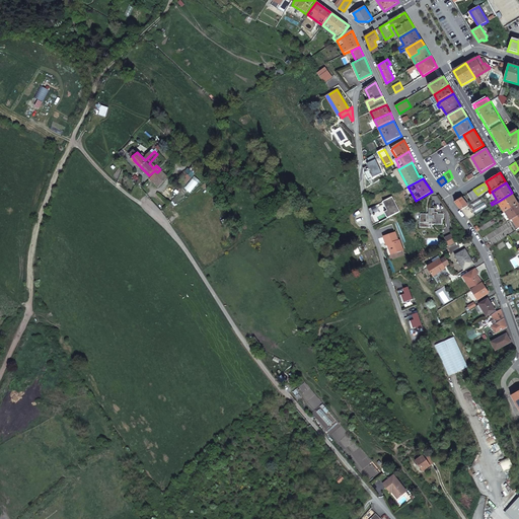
[(473,190),(467,194),(471,199),(477,195),(473,190)]
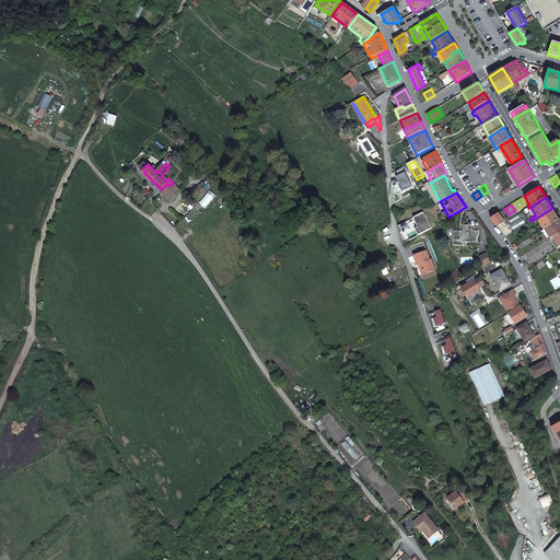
[(545,228),(559,219),(552,208),(537,218),(544,229),(545,228)]
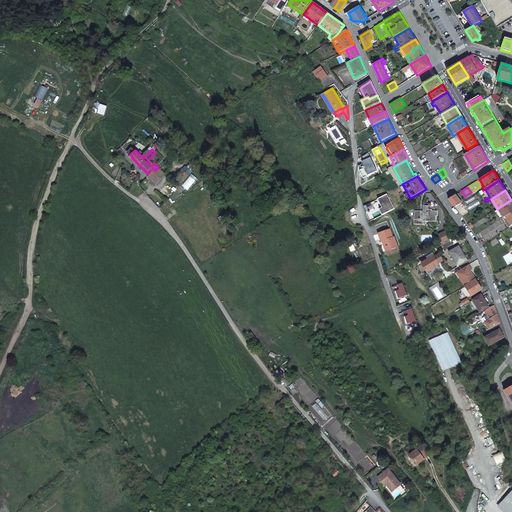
[(386,194),(378,198),(379,200),(378,201),(382,209),(385,214),(394,208),(386,194)]
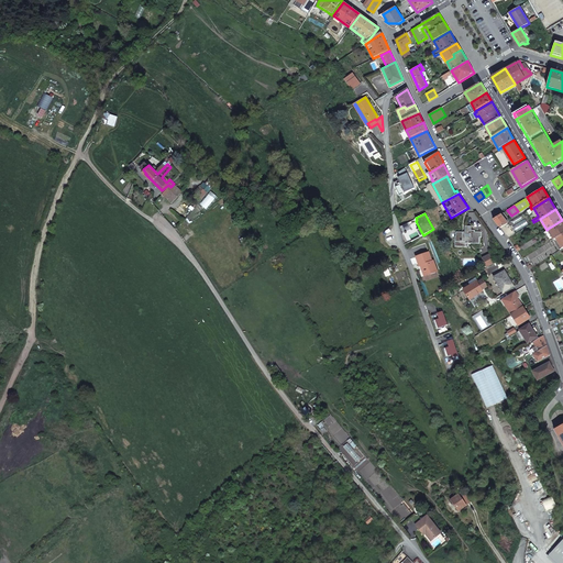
[(494,219),(500,228),(508,223),(500,214),(494,219)]
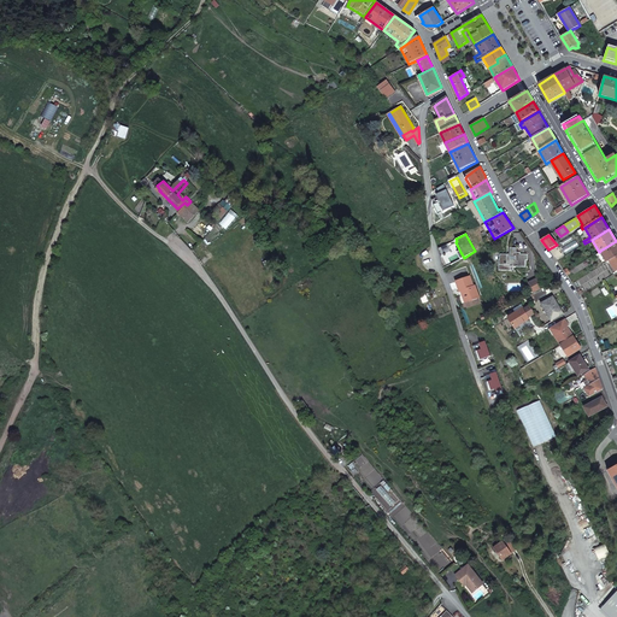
[(609,260),(616,254),(616,242),(616,241),(600,251),(607,262),(609,260)]
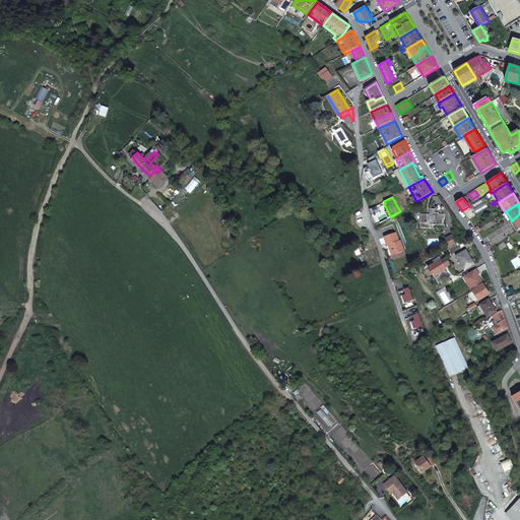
[(379,206),(374,209),(378,217),(388,212),(384,204),(379,206)]
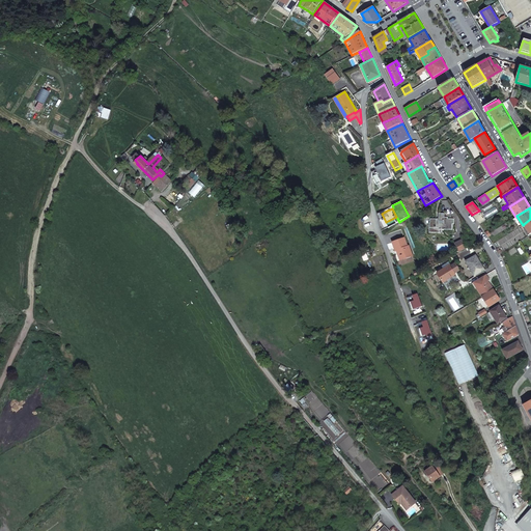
[(386,210),(378,215),(383,232),(389,228),(386,222),(382,214),(387,211),(386,210)]
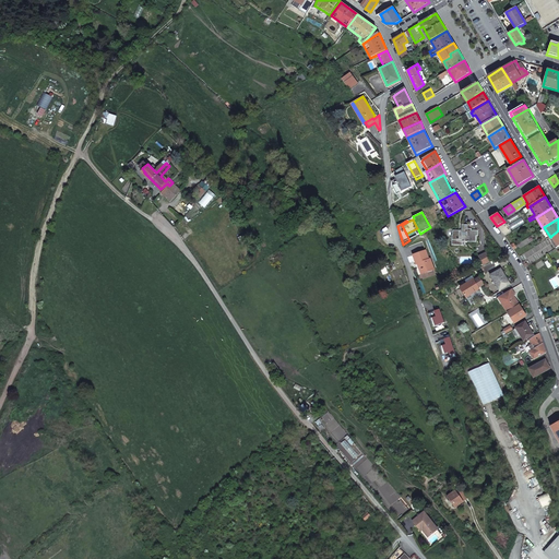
[(504,222),(497,226),(504,236),(512,232),(504,222)]
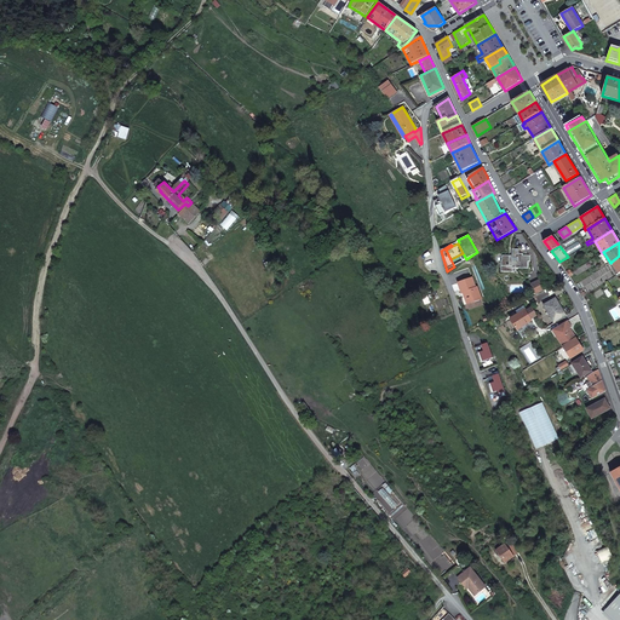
[(529,268),(529,262),(530,262),(530,256),(523,256),(524,254),(520,254),(520,250),(512,250),(512,256),(503,257),(503,262),(503,273),(514,273),(514,269),(529,268)]
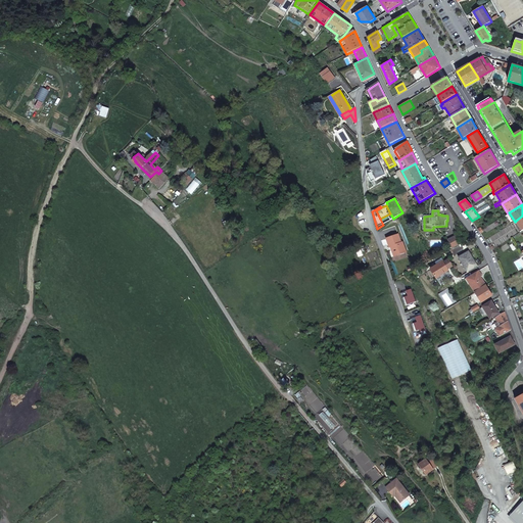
[(512,224),(515,222),(509,212),(508,214),(507,215),(512,224)]
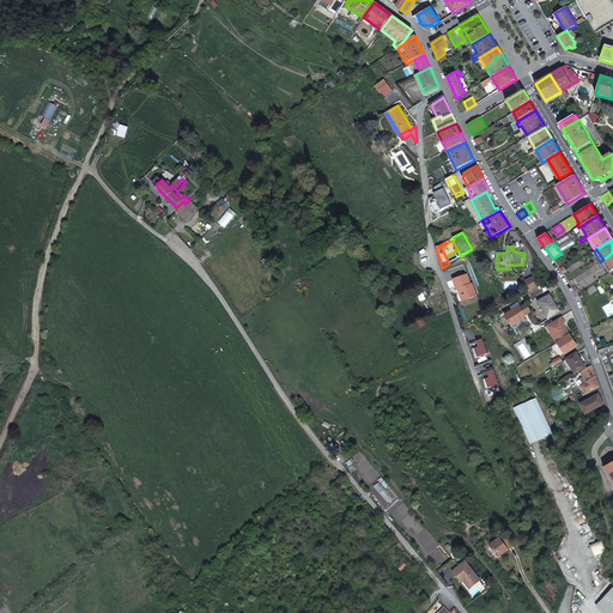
[(529,290),(539,284),(534,274),(525,280),(529,290)]
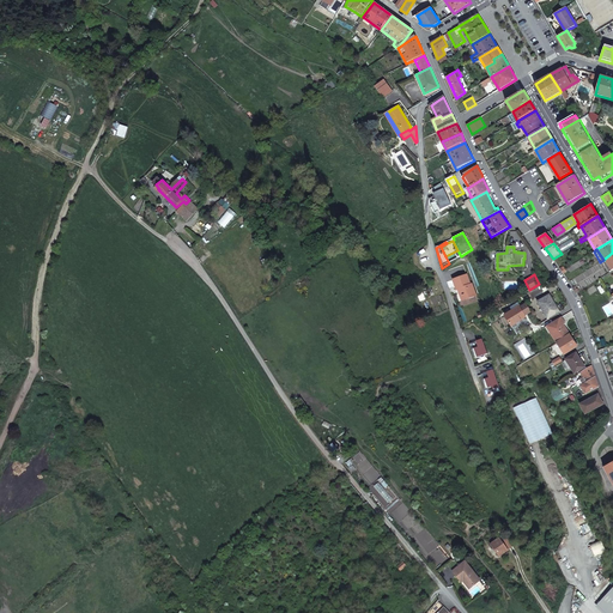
[(469,285),(466,275),(453,280),(456,290),(457,290),(459,289),(460,291),(460,293),(462,301),(475,296),(472,284),(469,285)]
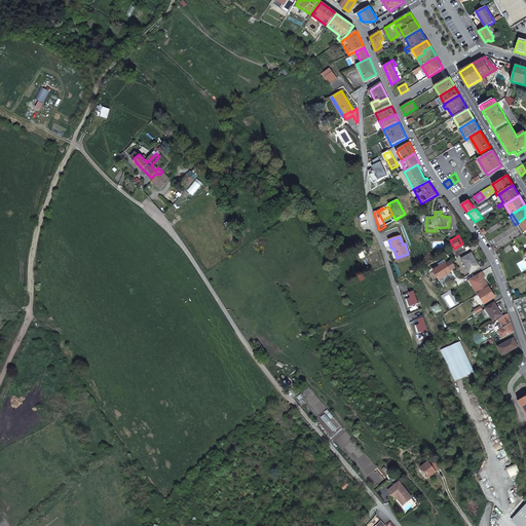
[(479,267),(471,253),(460,259),(470,272),(479,267)]
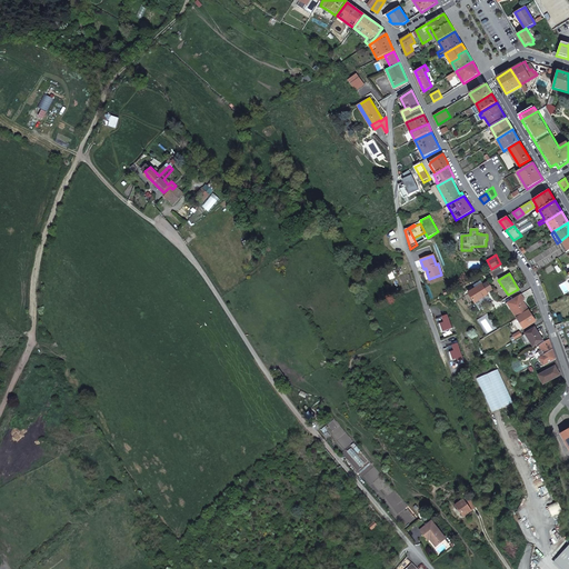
[(483,283),(482,281),(475,286),(476,288),(468,292),(475,302),(483,297),(483,296),(487,292),(493,289),(489,281),(482,286),(482,285),(483,283)]
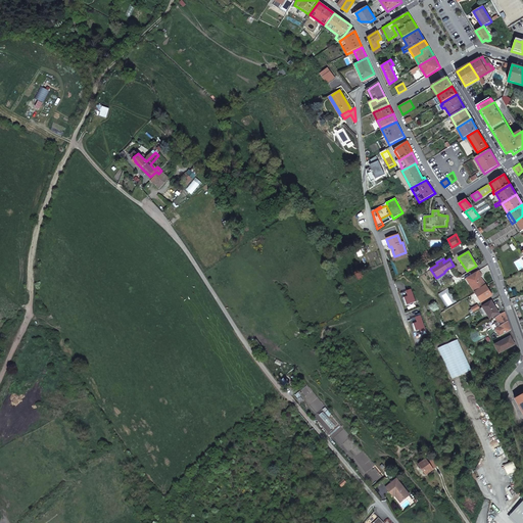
[(478,270),(466,278),(475,292),(478,290),(485,285),(480,276),(481,275),(478,270)]
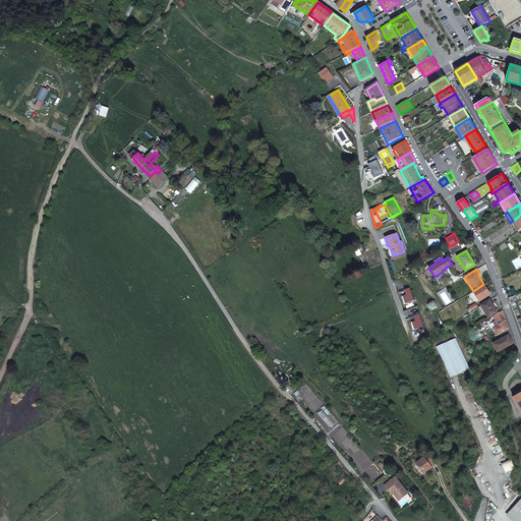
[(490,294),(483,284),(476,289),(473,291),(479,301),(490,294)]
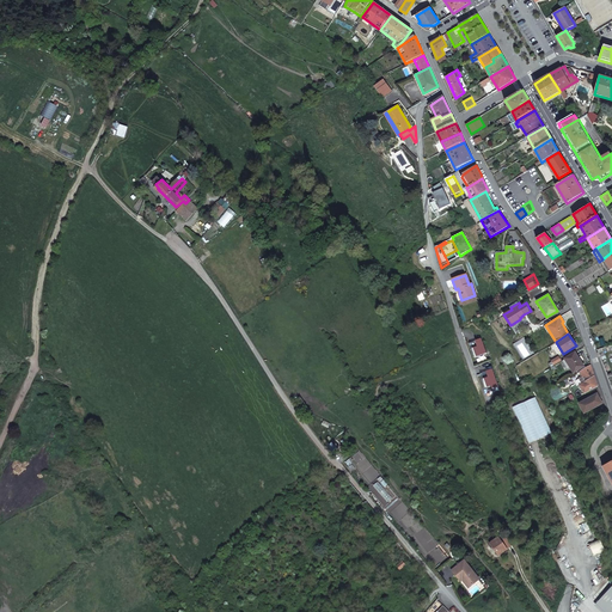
[(472,348),(476,356),(487,353),(482,338),(476,341),(477,347),(472,348)]
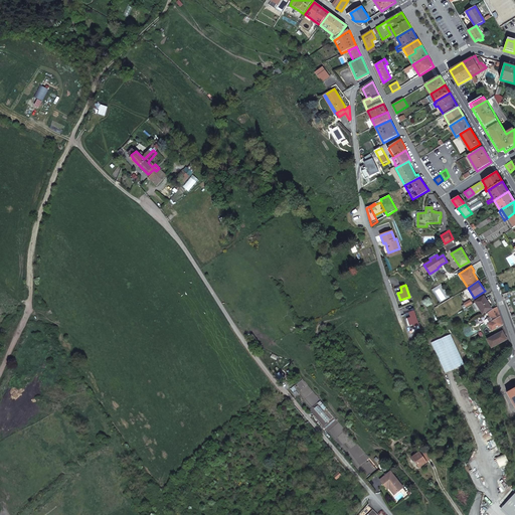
[(492,308),(484,296),(476,302),(483,313),(492,308)]
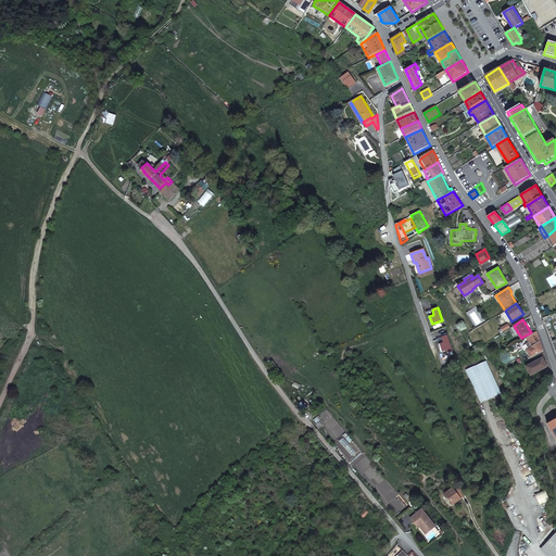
[(538,335),(536,330),(531,333),(527,338),(529,342),(526,344),(529,349),(534,344),(540,340),(538,335)]
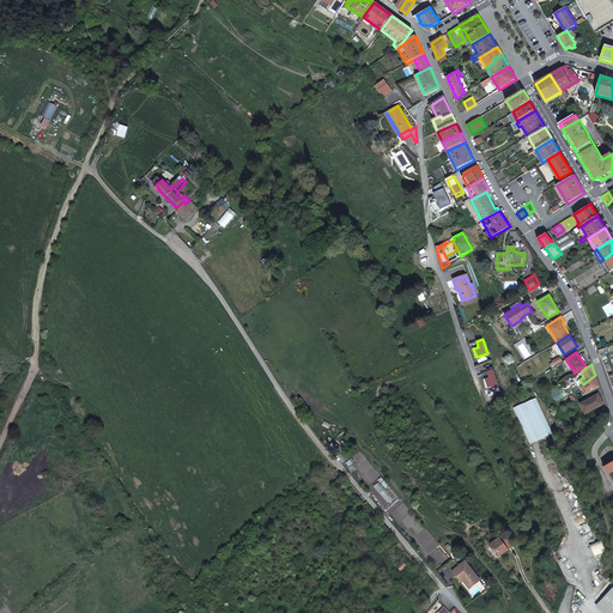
[(485,383),(486,388),(492,386),(492,389),(498,387),(493,370),(487,371),(489,377),(484,380),(485,383)]
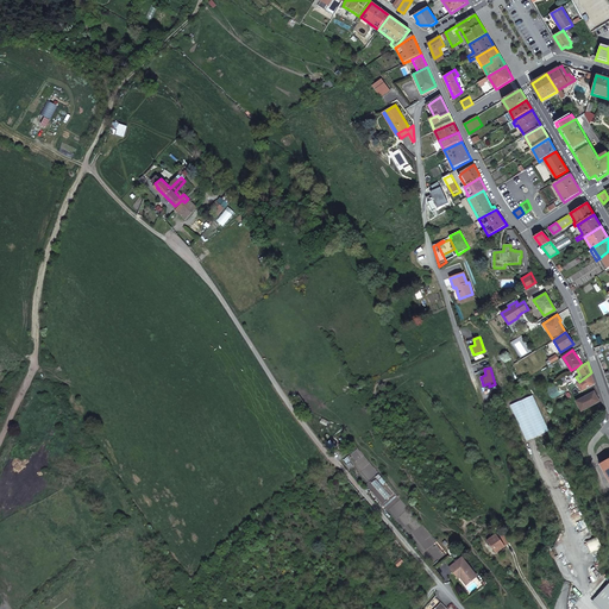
[(582,390),(595,382),(589,384),(586,378),(585,377),(579,382),(577,382),(582,390)]
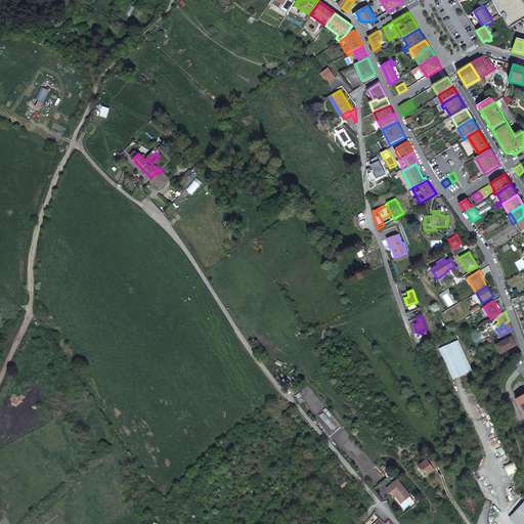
[(517,345),(512,337),(496,346),(501,353),(517,345)]
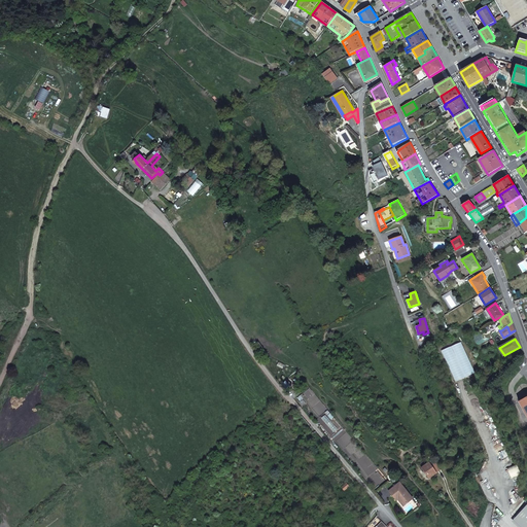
[(440,469),(438,469),(431,459),(423,466),(430,477),(440,469)]
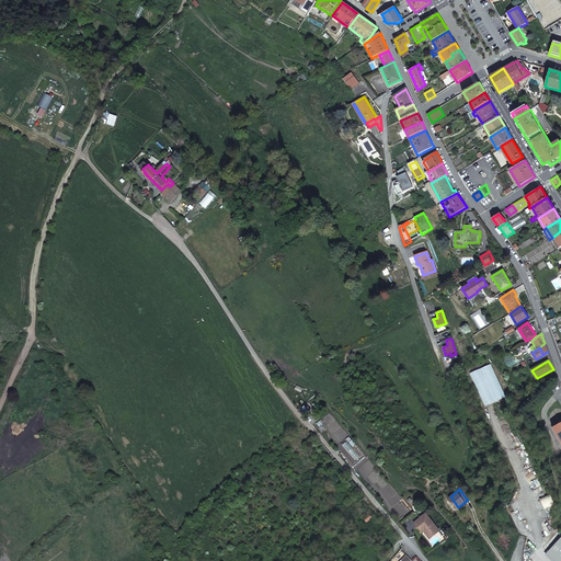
[(418,523),(423,529),(426,527),(433,536),(442,529),(430,514),(418,523)]
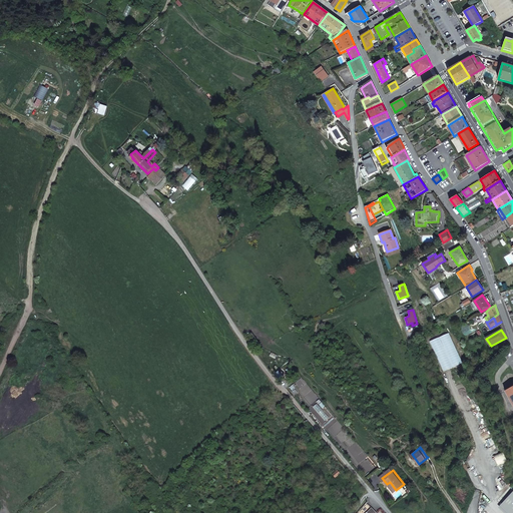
[(390,482),(387,484),(388,485),(389,484),(395,492),(396,490),(390,482)]
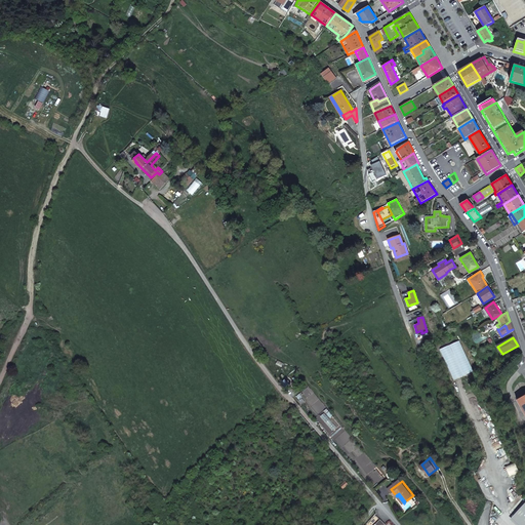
[(524,524),(524,501),(511,518),(520,524),(524,524)]
